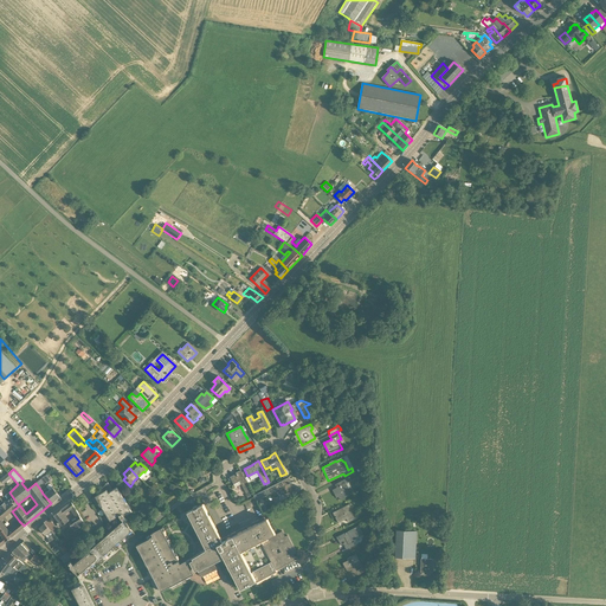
[(234,475),(230,477),(233,485),(234,488),(240,484),(246,495),(251,492),(240,471),(234,474),(234,475)]
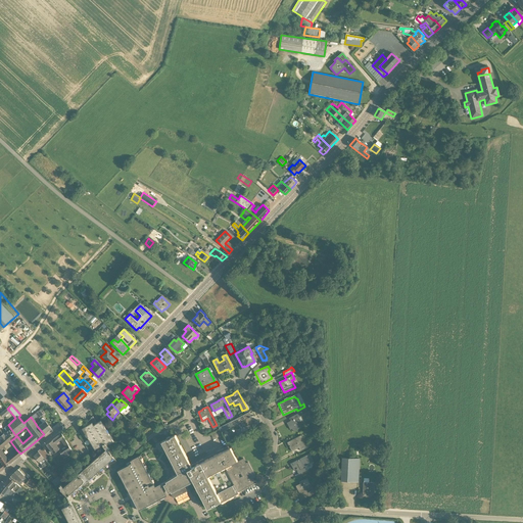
[(8,413),(10,412),(7,409),(1,414),(4,417),(5,416),(6,418),(10,414),(8,413)]
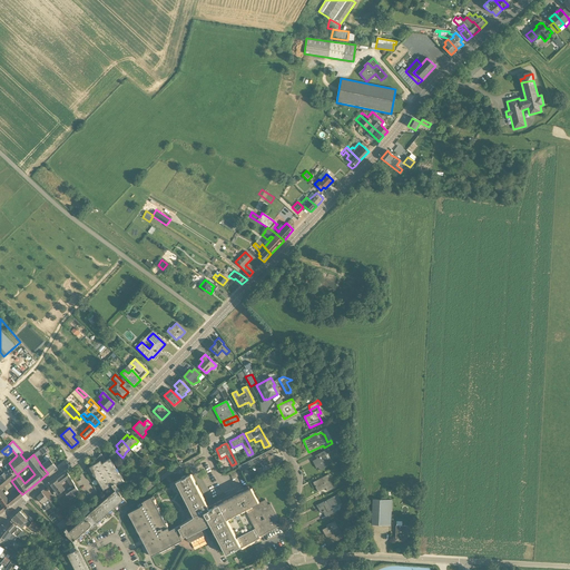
[(33,454),(36,458),(41,454),(42,455),(47,452),(43,446),(33,454)]
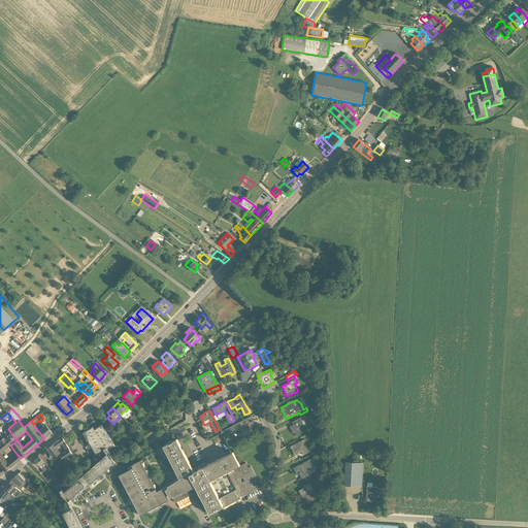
[(246,434),(257,429),(253,422),(254,421),(251,417),(221,432),(223,436),(241,427),(245,434),(246,433),(246,434)]
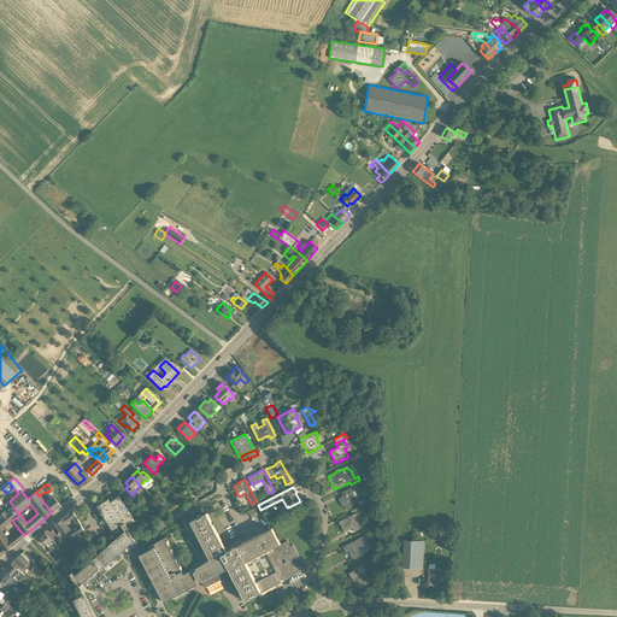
[(354,498),(352,493),(356,491),(353,487),(341,493),(342,497),(338,499),(342,507),(345,506),(346,510),(360,503),(357,497),(354,498)]
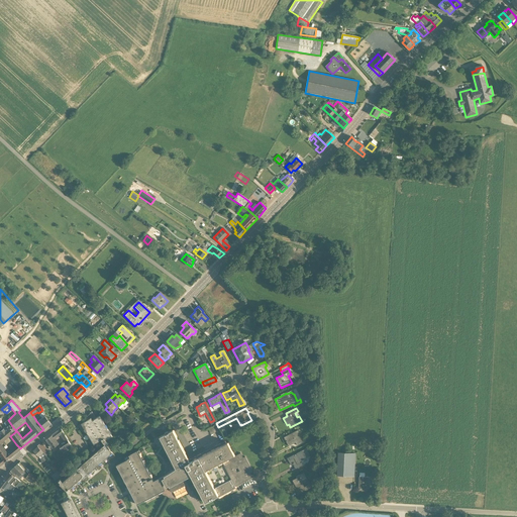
[(39,416),(36,419),(35,419),(36,421),(43,429),(50,423),(44,415),(41,418),(39,416)]
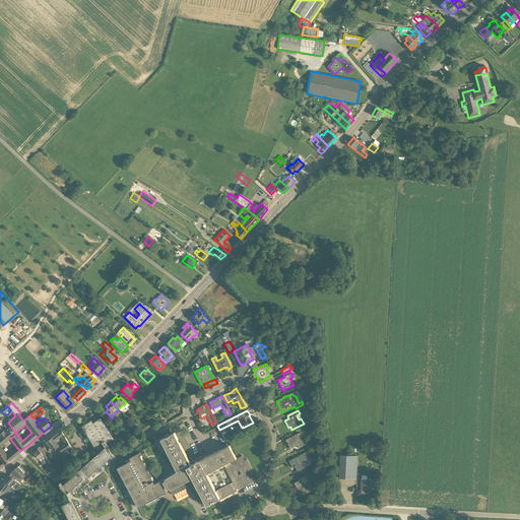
[(106,449),(109,447),(106,444),(113,440),(100,418),(94,423),(91,418),(88,420),(88,421),(81,427),(94,448),(102,443),(103,445),(105,448),(106,449)]
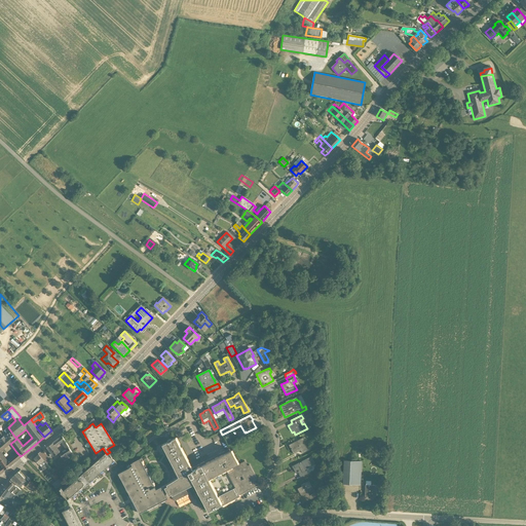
[(3,438),(9,445),(10,444),(16,439),(15,438),(8,427),(5,428),(8,433),(4,436),(2,437),(3,438)]
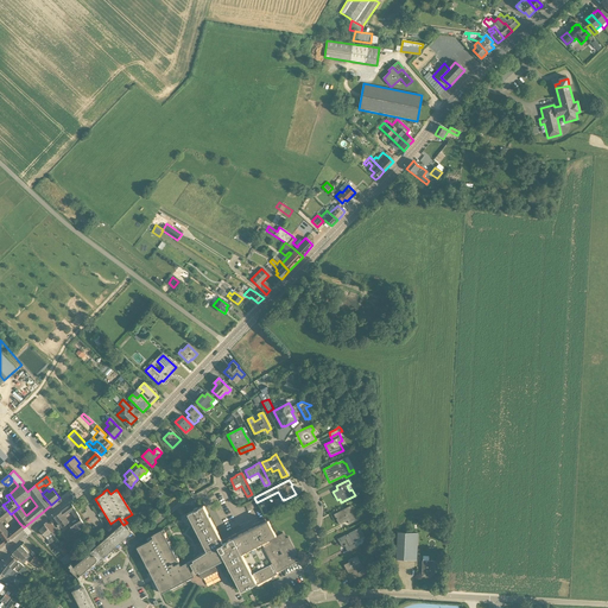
[(4,506),(2,505),(0,507),(0,536),(1,539),(5,544),(6,543),(10,539),(16,534),(11,530),(8,532),(1,521),(11,514),(4,506)]
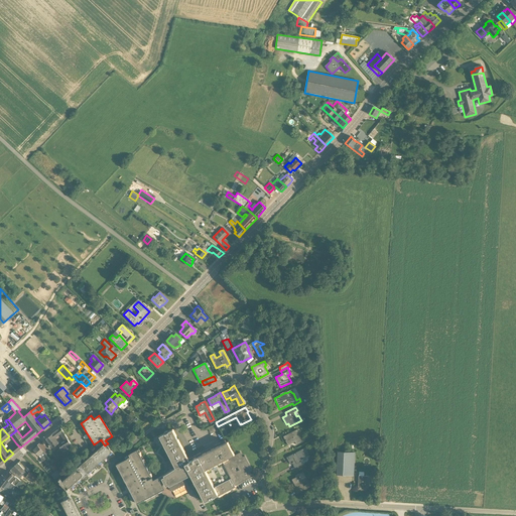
[(71,443),(60,428),(51,434),(45,439),(52,447),(57,444),(61,449),(60,450),(62,453),(72,446),(71,443)]
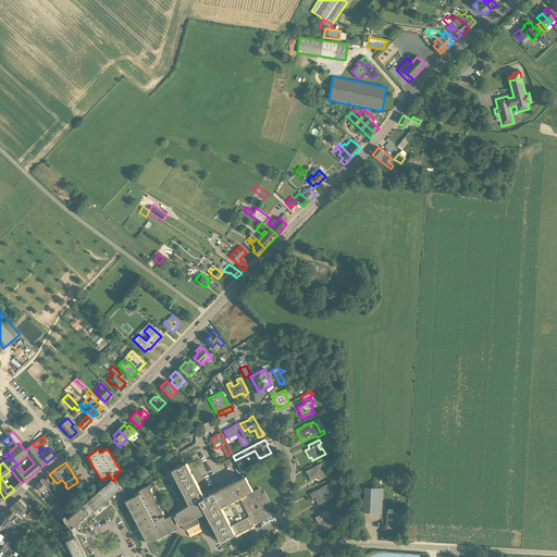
[(320,481),(327,477),(320,463),(306,471),(310,481),(318,478),(320,481)]
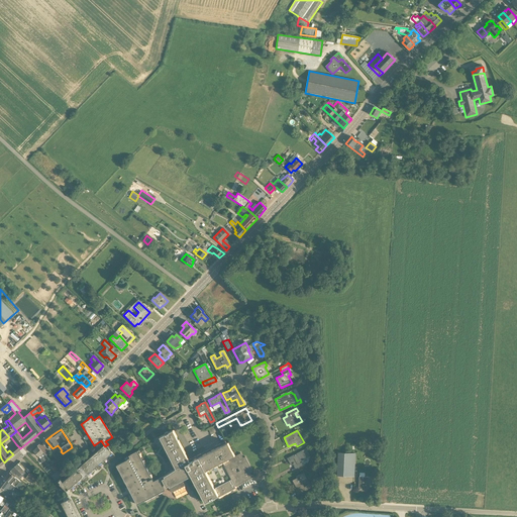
[(187,461),(172,431),(160,437),(176,467),(175,468),(177,471),(175,472),(174,473),(172,473),(173,474),(171,474),(170,475),(168,476),(167,477),(162,480),(166,488),(168,486),(172,493),(188,485),(185,479),(190,477),(204,503),(217,496),(218,498),(235,489),(234,487),(252,478),(250,473),(252,472),(244,456),(242,457),(240,453),(233,457),(224,441),(187,461)]
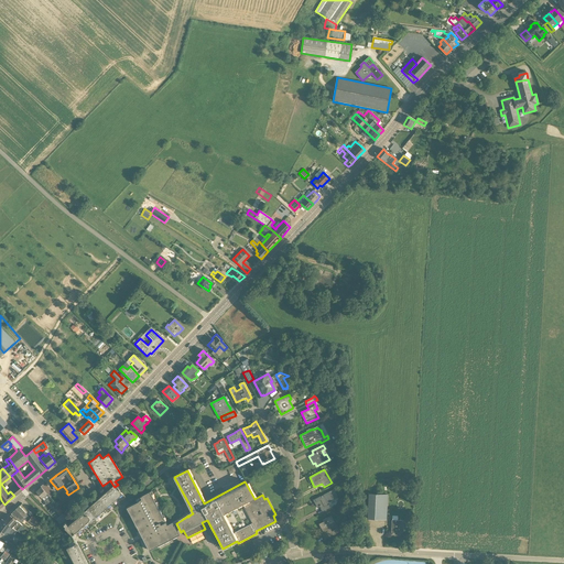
[(122,495),(115,487),(114,486),(68,527),(65,523),(64,525),(65,528),(67,531),(72,535),(73,538),(122,495)]
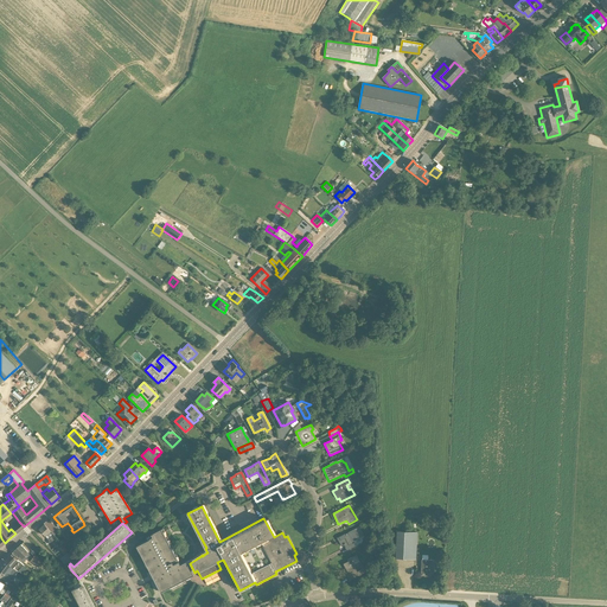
[(57,537),(59,535),(57,532),(58,532),(52,524),(48,528),(55,535),(57,537)]
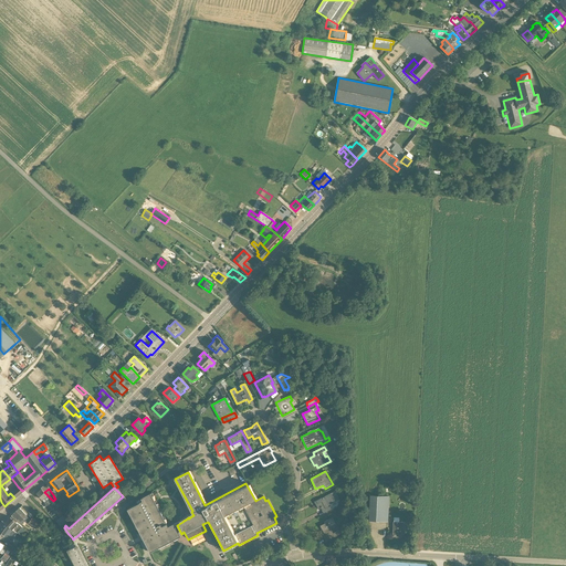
[(48,502),(50,500),(42,490),(37,494),(42,501),(42,500),(44,504),(46,506),(50,504),(48,502)]
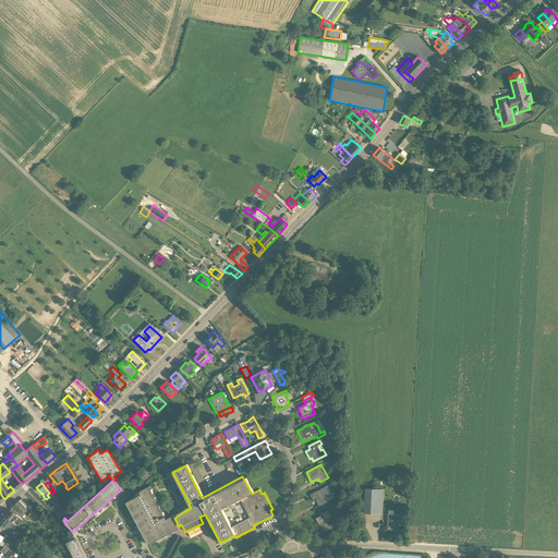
[(330,485),(311,494),(313,497),(311,498),(313,502),(316,501),(317,504),(318,507),(327,502),(325,497),(334,493),(330,485)]
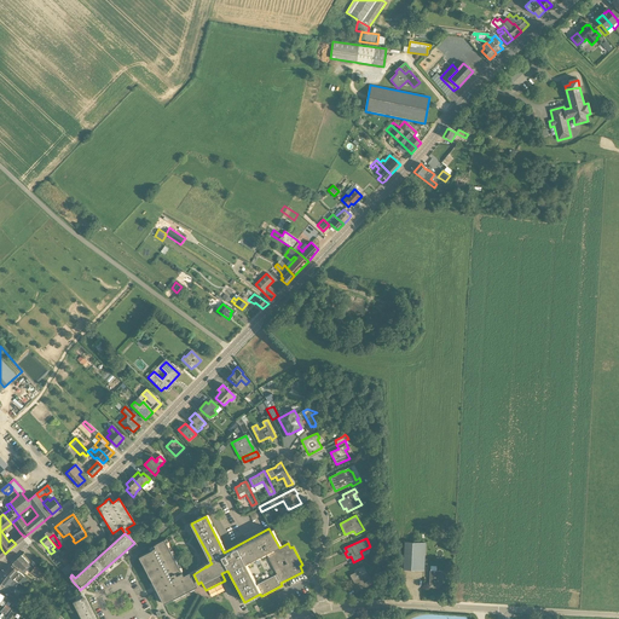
[(184,577),(166,543),(165,539),(154,545),(155,549),(139,557),(152,583),(152,584),(154,585),(155,586),(157,586),(158,585),(161,588),(156,590),(163,605),(197,588),(190,573),(184,577)]
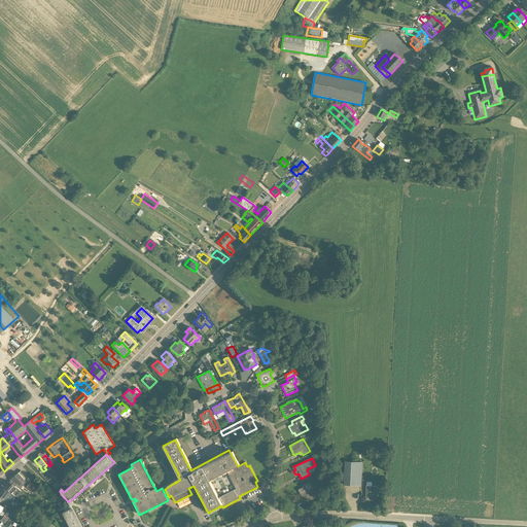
[(360,486),(362,462),(344,461),(343,485),(360,486)]
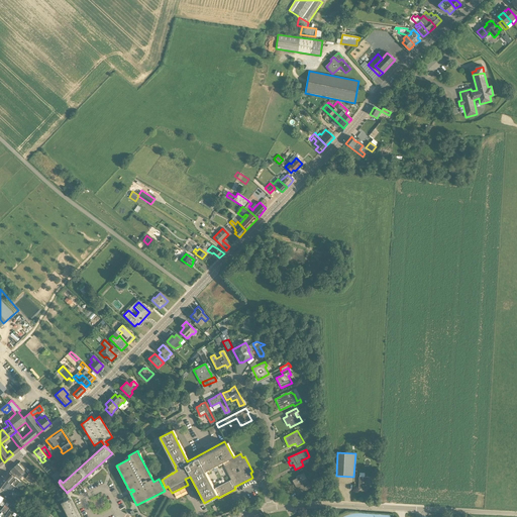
[(20,480),(22,477),(21,476),(23,474),(22,473),(24,472),(17,464),(11,471),(10,472),(17,478),(20,480)]
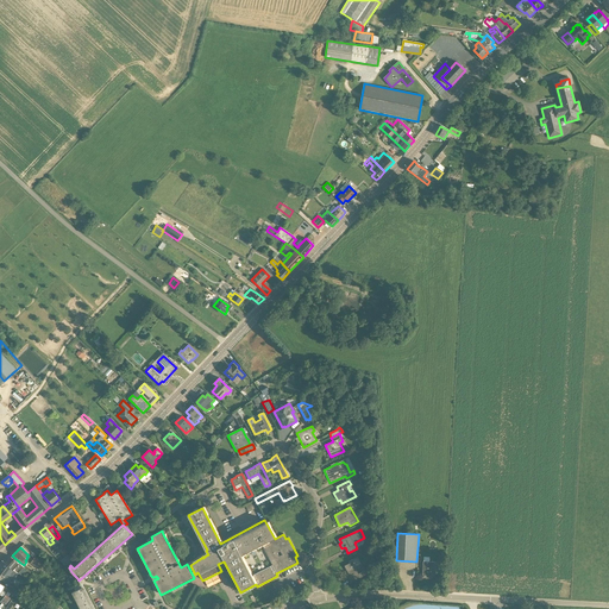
[(5,563),(19,573),(19,572),(24,567),(11,557),(5,563)]
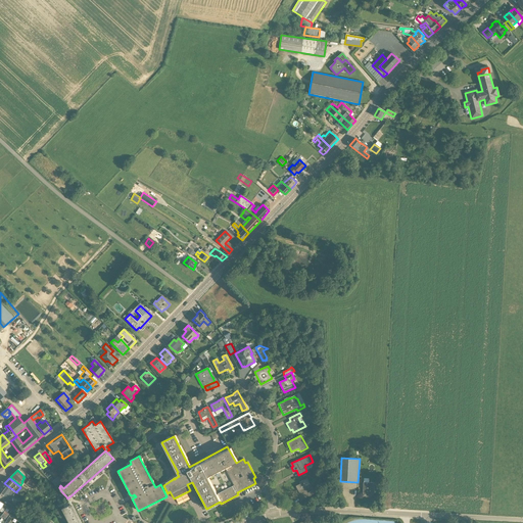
[(34,482),(30,478),(26,483),(33,489),(34,487),(36,488),(39,485),(35,481),(34,482)]
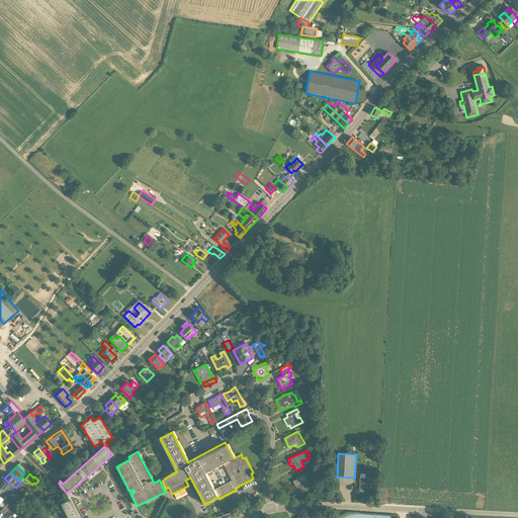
[(305,488),(301,482),(307,480),(304,473),(296,478),(296,480),(292,482),(295,488),(294,489),(297,496),(312,489),(310,486),(305,488)]
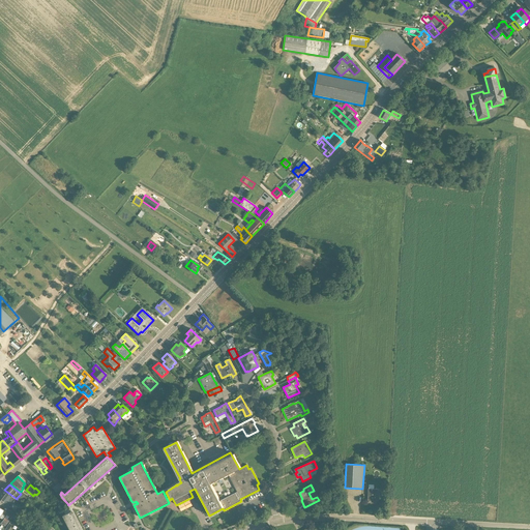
[(379,502),(379,498),(378,498),(379,490),(367,489),(366,504),(374,504),(374,502),(379,502)]
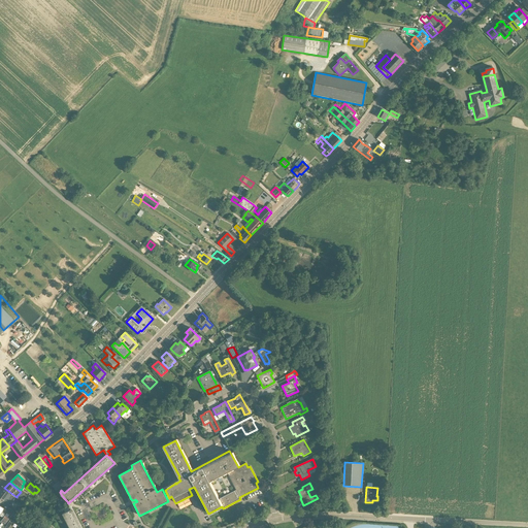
[(15,498),(17,497),(4,488),(0,493),(0,502),(7,508),(6,510),(11,515),(13,512),(8,507),(9,505),(8,504),(13,496),(15,498)]
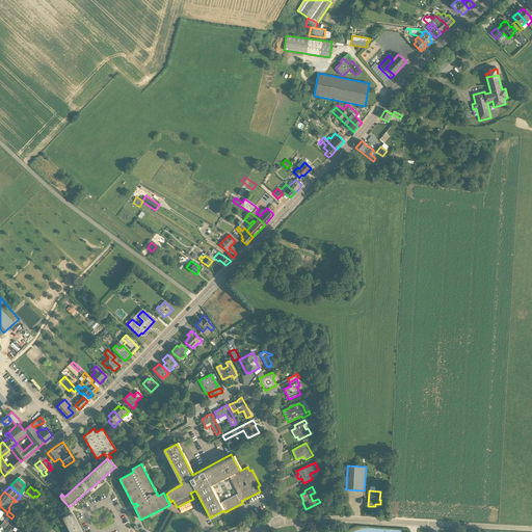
[(181,507),(183,512),(194,507),(192,502),(181,507)]
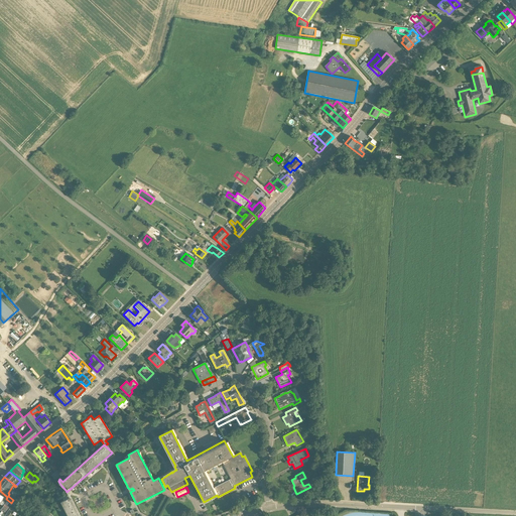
[(77,515),(69,498),(60,502),(68,515),(77,515)]
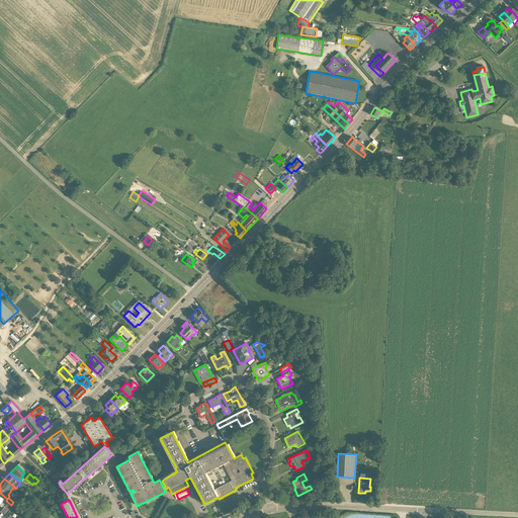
[(5,514),(9,508),(5,506),(1,512),(5,514)]
